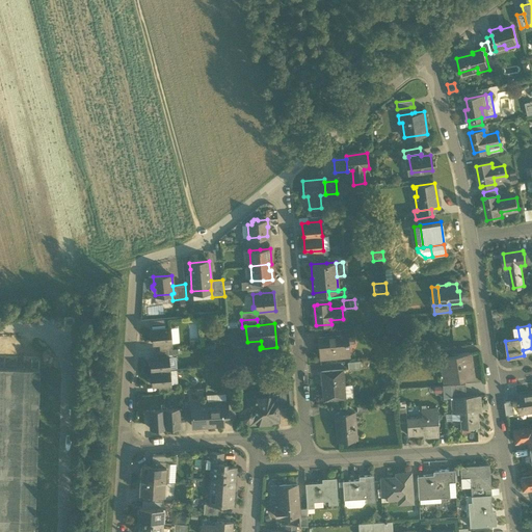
[(152,329),(153,344),(159,343),(171,342),(170,327),(152,329)]
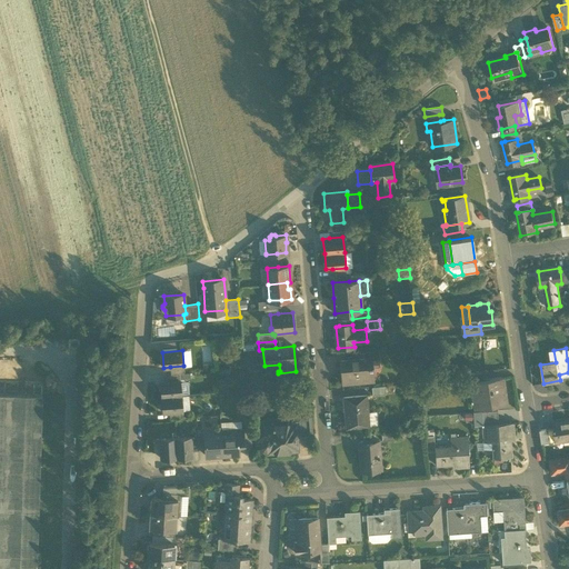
[(340,361),(342,382),(373,380),(372,366),(371,359),(371,358),(365,359),(340,361)]
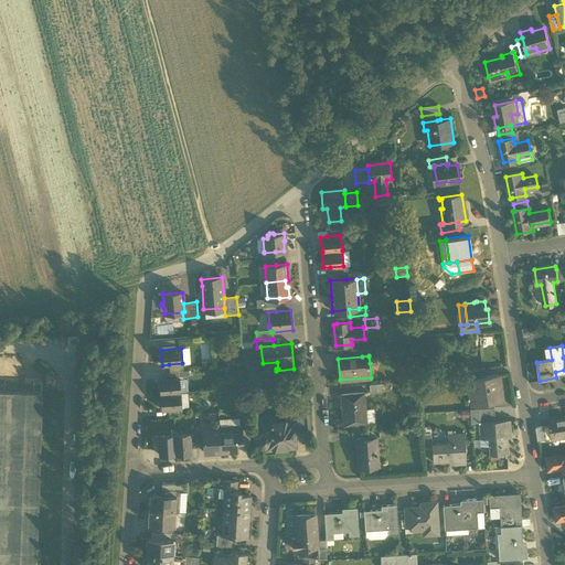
[(458,371),(460,381),(468,380),(468,379),(478,377),(477,370),(458,371)]
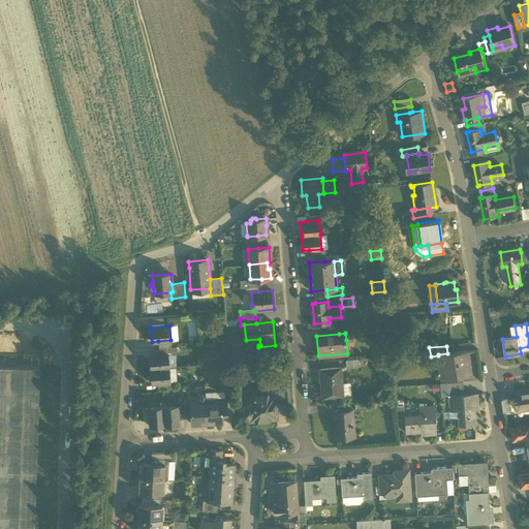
[(442,369),(444,377),(469,373),(466,350),(447,353),(438,354),(438,355),(441,369),(442,369)]
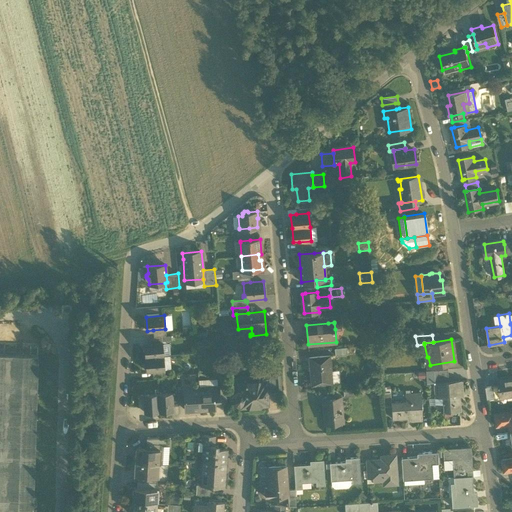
[(144,344),(145,357),(163,356),(162,342),(150,343),(144,344)]
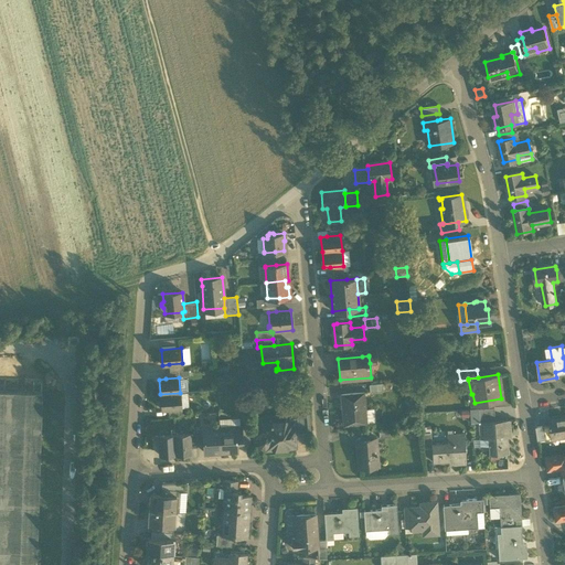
[(0,564),(35,564),(42,392),(0,391),(0,564)]
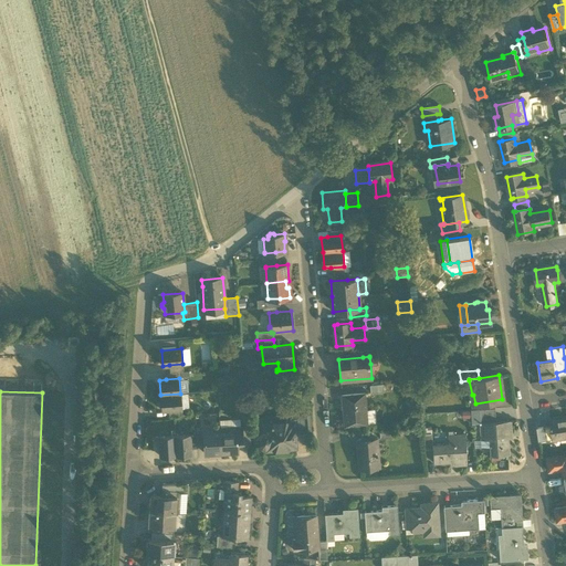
[(181,409),(180,394),(160,395),(161,410),(168,410),(181,409)]
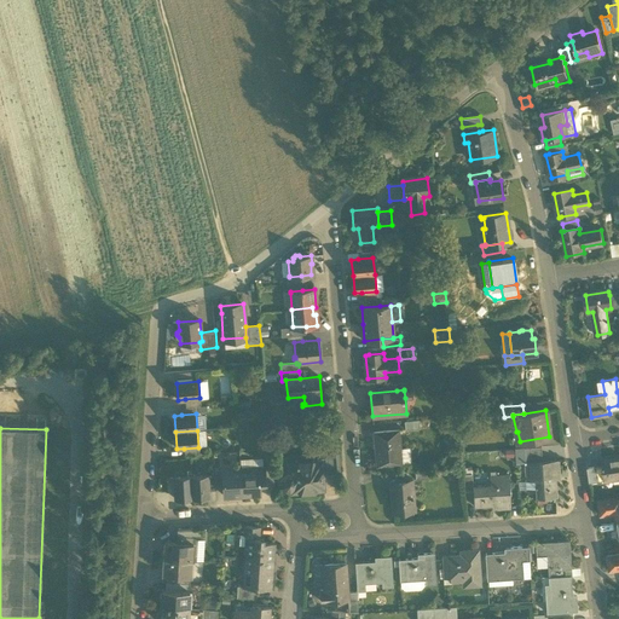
[(374,433),(376,467),(403,464),(403,462),(401,447),(400,432),(374,433)]
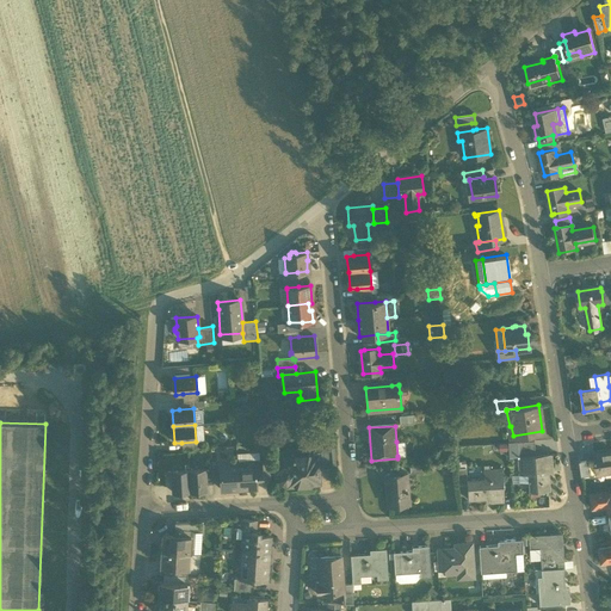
[(520,451),(520,455),(526,455),(530,455),(535,455),(534,440),(517,442),(518,452),(520,451)]
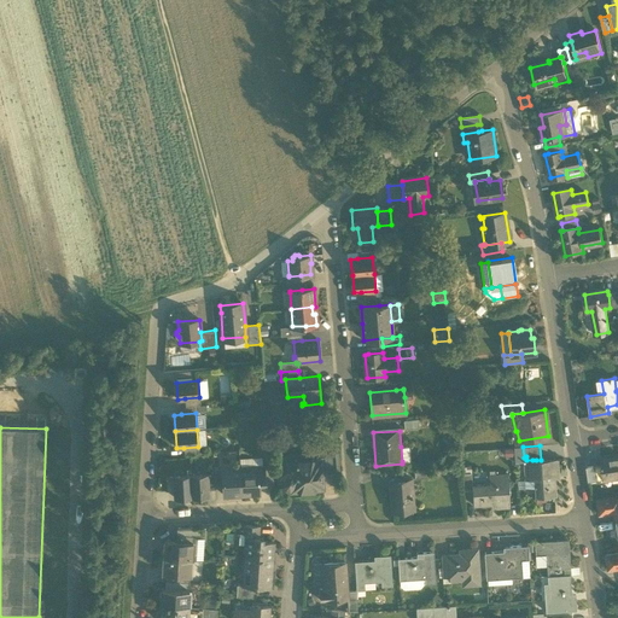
[(401,447),(402,461),(410,461),(409,447),(401,447)]
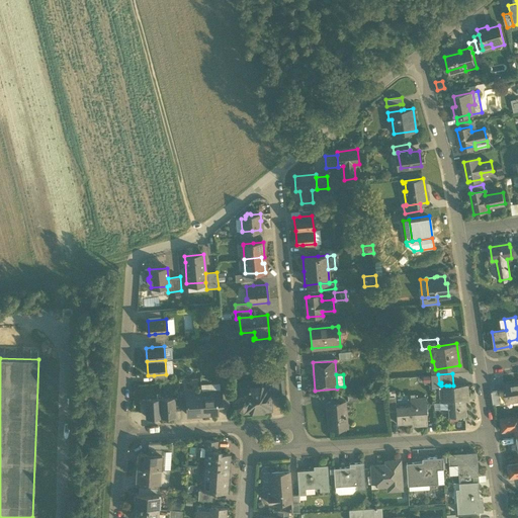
[(441,382),(439,383),(438,374),(430,375),(430,382),(431,387),(438,387),(438,386),(441,385),(441,382)]
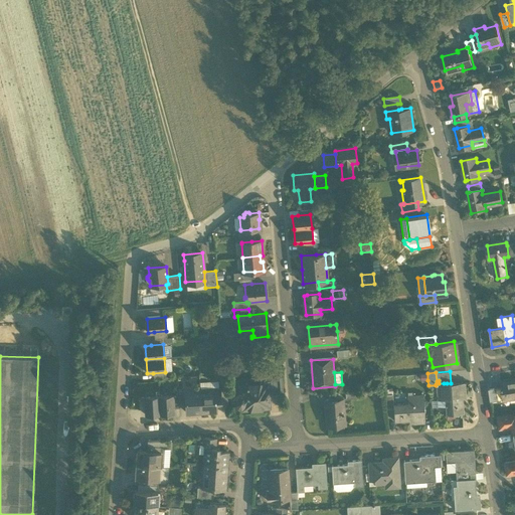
[(267,383),(268,395),(282,394),(280,376),(262,377),(263,383),(267,383)]
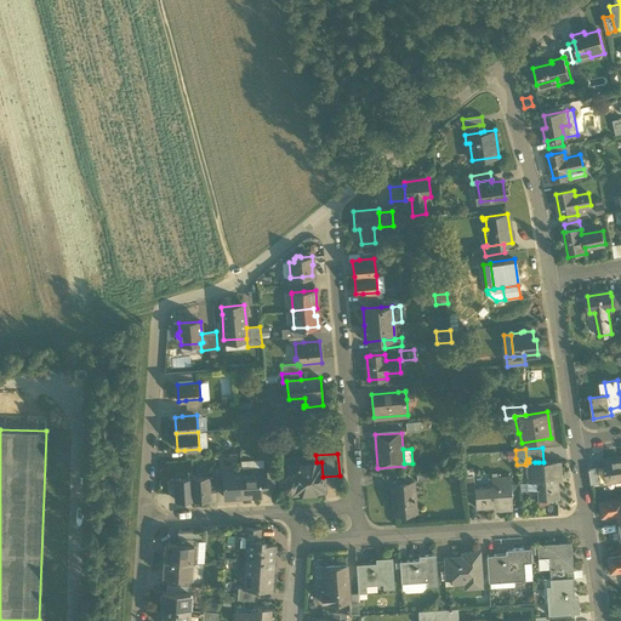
[(240,469),(240,472),(257,471),(257,468),(263,467),(263,459),(249,460),(249,468),(240,469)]
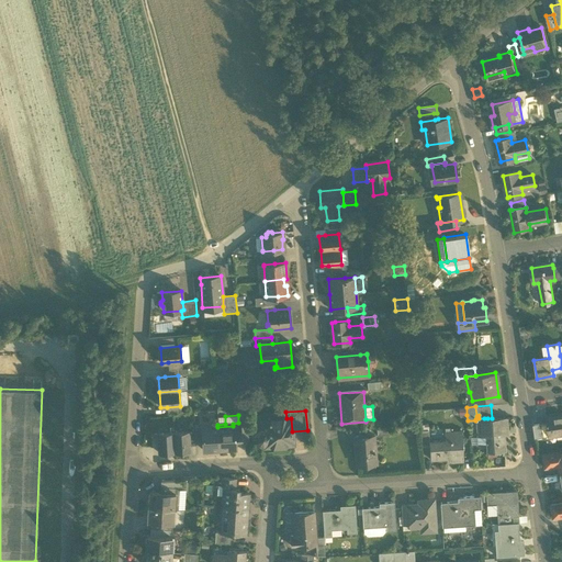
[(547,423),(549,436),(561,434),(561,415),(546,417),(547,423)]
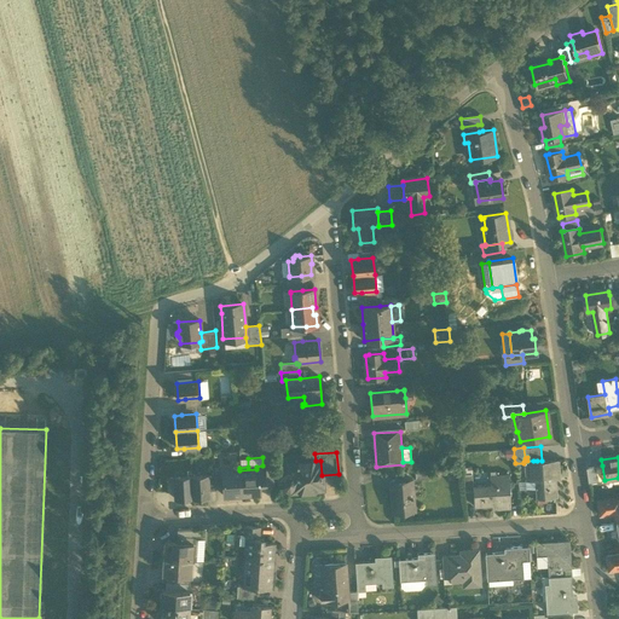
[(534,489),(536,497),(556,496),(555,472),(560,472),(559,460),(542,461),(537,461),(538,486),(534,486),(534,489)]
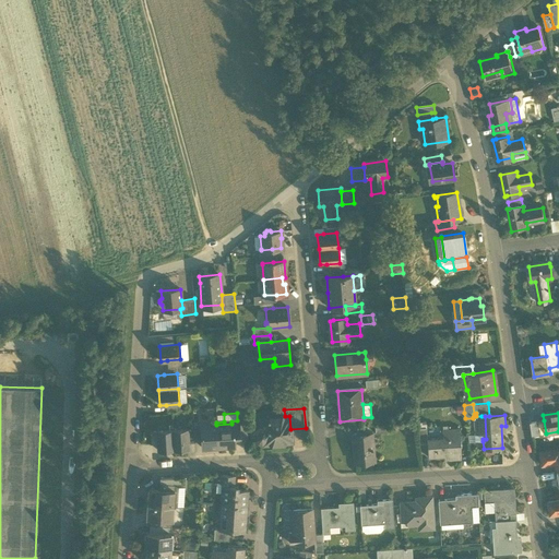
[(256,435),(257,444),(280,443),(292,442),(290,429),(289,416),(285,416),(276,417),(276,418),(261,419),(262,427),(265,430),(263,432),(261,431),(258,432),(256,435)]
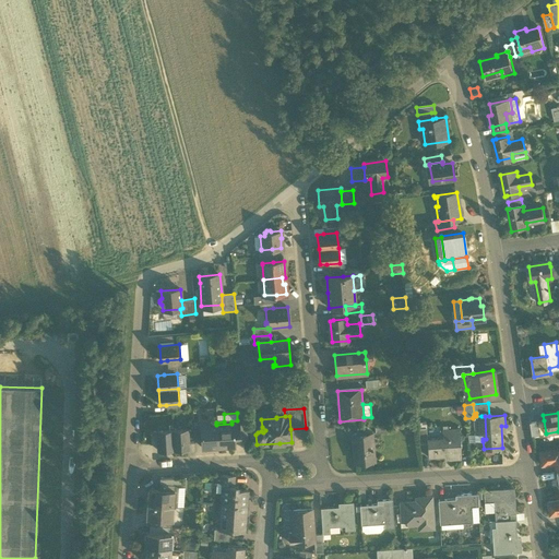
[(482,428),(483,439),(486,439),(485,416),(482,416),(476,416),(473,417),(473,418),(474,428),(482,428)]
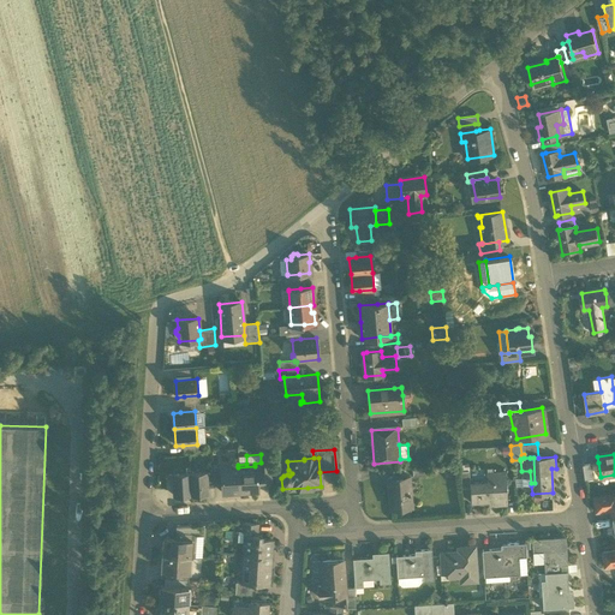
[(256,466),(257,479),(272,478),(270,463),(261,463),(255,464),(255,466),(256,466)]
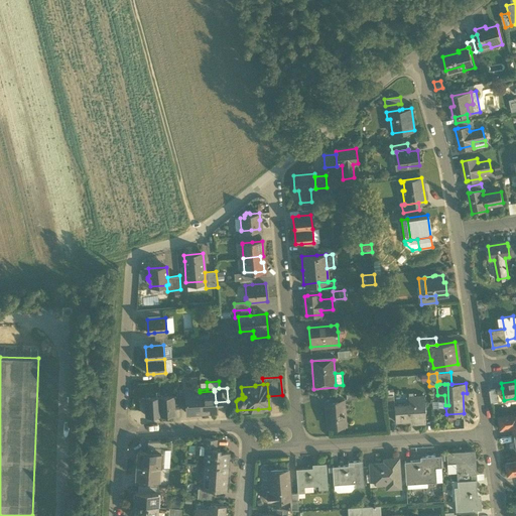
[(492,402),(498,401),(496,389),(490,390),(492,402)]
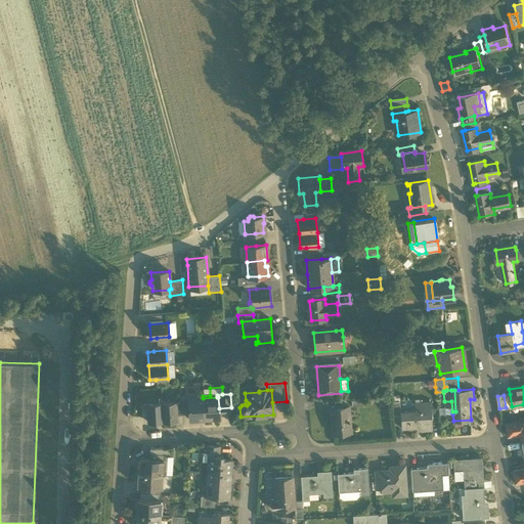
[(218,397),(217,397),(203,398),(205,419),(220,418),(219,408),(218,397)]
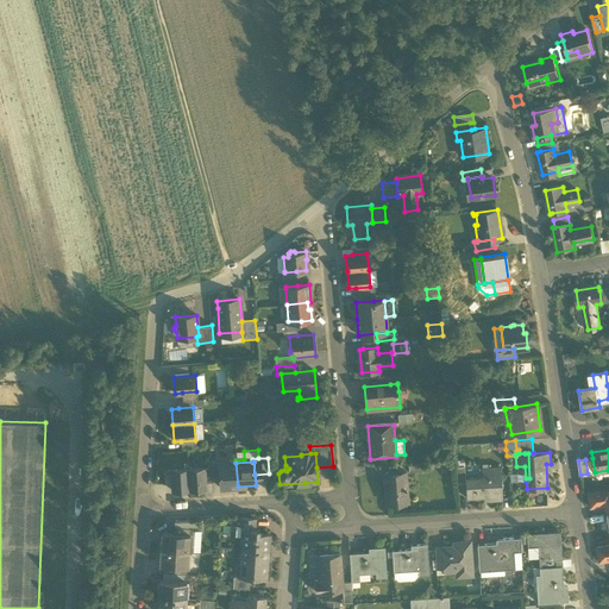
[(408,463),(408,472),(425,471),(425,462),(408,463)]
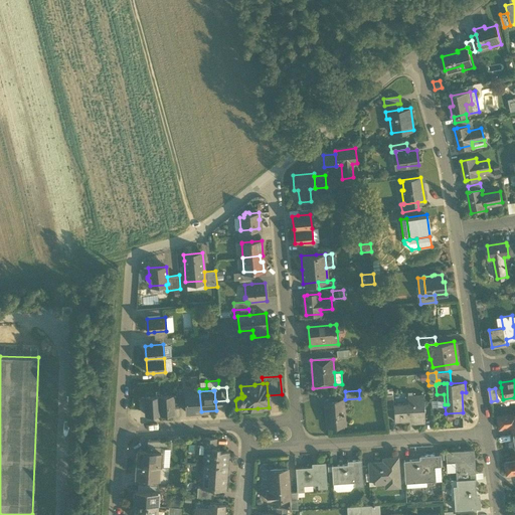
[(186,412),(201,411),(199,391),(185,392),(184,392),(185,403),(186,412)]
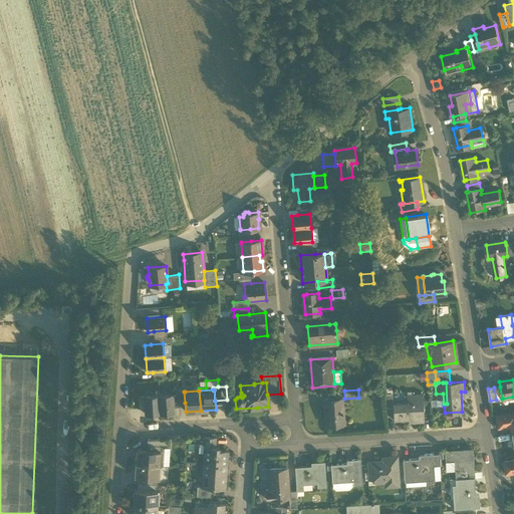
[(383,395),(384,409),(393,408),(393,404),(392,394),(383,395)]
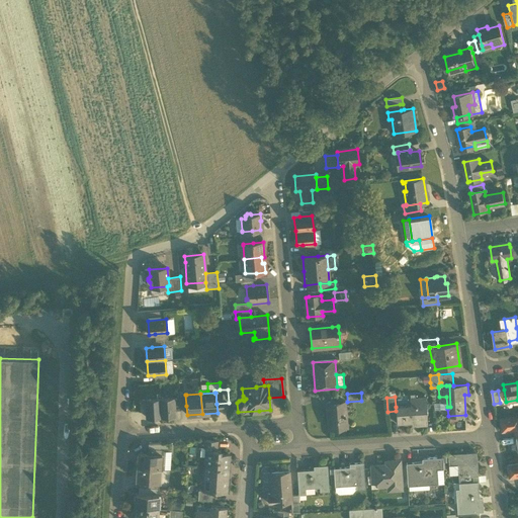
[(416,422),(417,426),(428,425),(425,397),(414,398),(415,408),(405,409),(405,406),(396,407),(396,411),(398,424),(413,422),(416,422)]
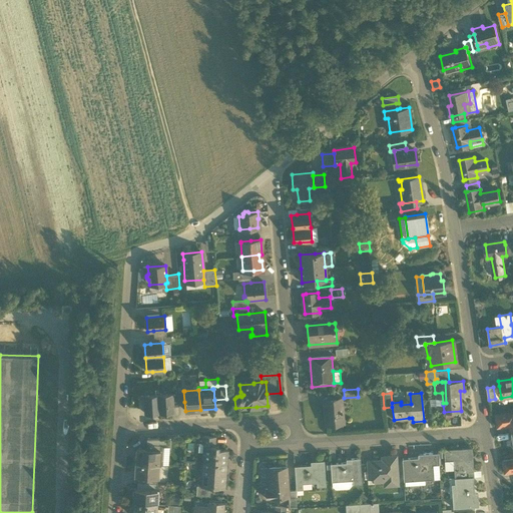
[(442,393),(435,393),(436,398),(430,399),(430,406),(443,405),(443,403),(442,393)]
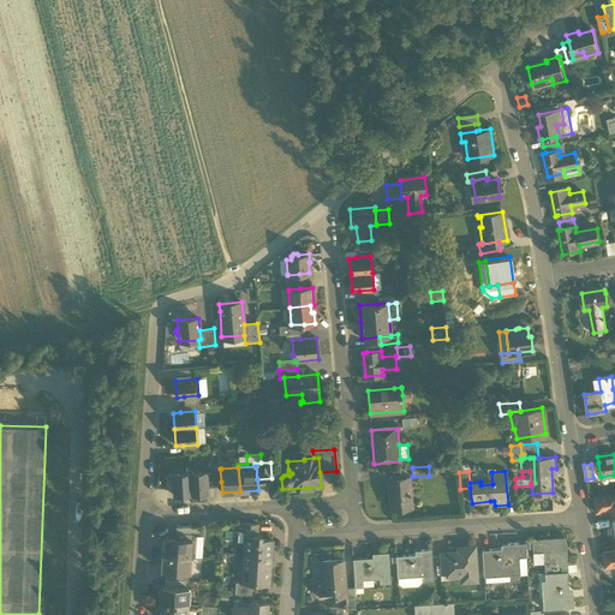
[(206,472),(189,473),(190,495),(207,494),(207,487),(206,473),(206,472)]
